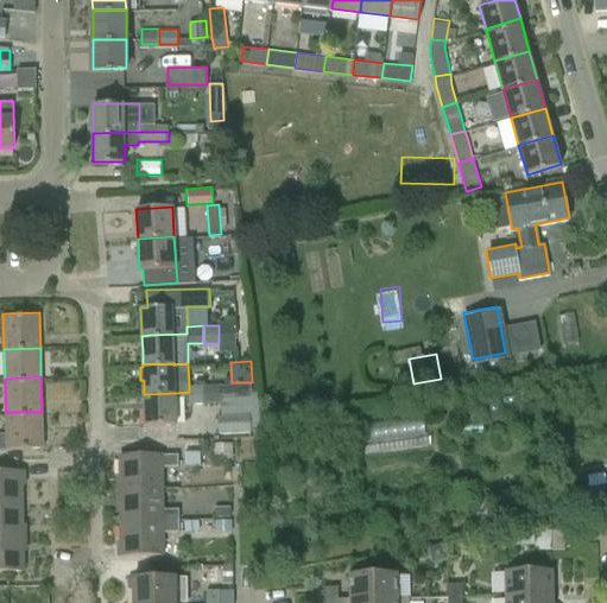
[(207,383),(189,385),(189,392),(190,401),(207,401),(207,383)]
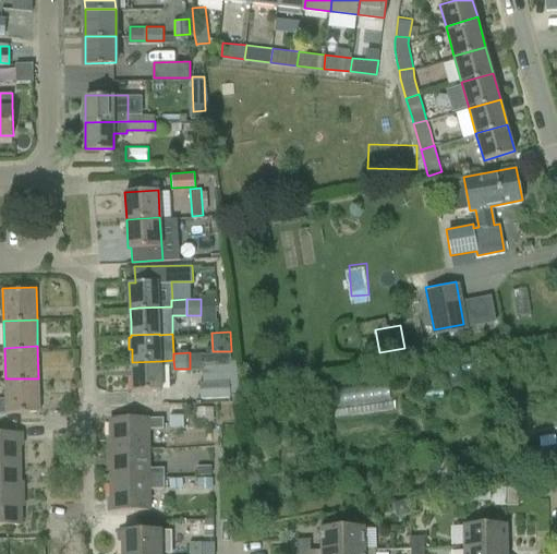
[(203,352),(190,352),(190,369),(203,368),(204,368),(203,352)]
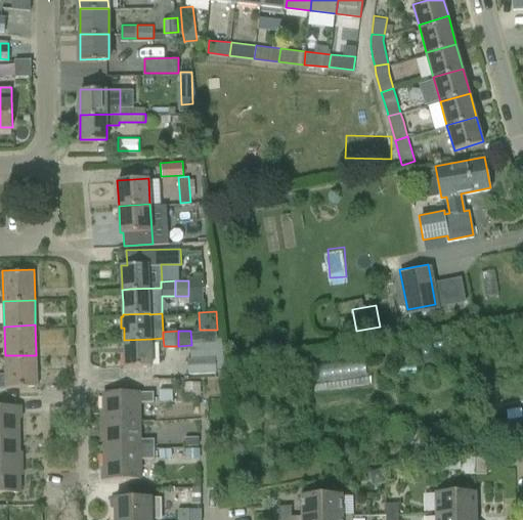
[(151,339),(124,340),(125,365),(151,364),(151,339)]
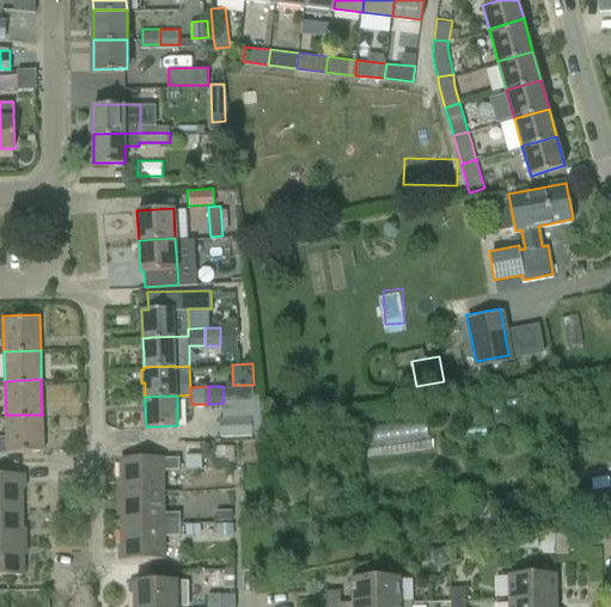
[(503,417),(507,408),(501,399),(492,400),(488,410),(493,417),(503,417)]
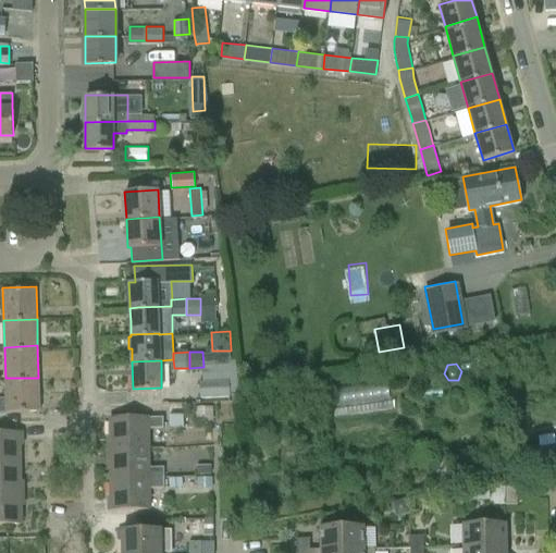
[(5,378),(7,410),(39,409),(38,378),(5,378)]
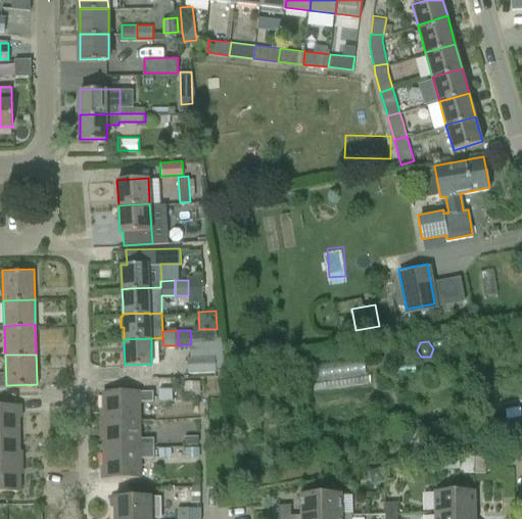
[(217,371),(216,355),(187,356),(188,373),(217,371)]
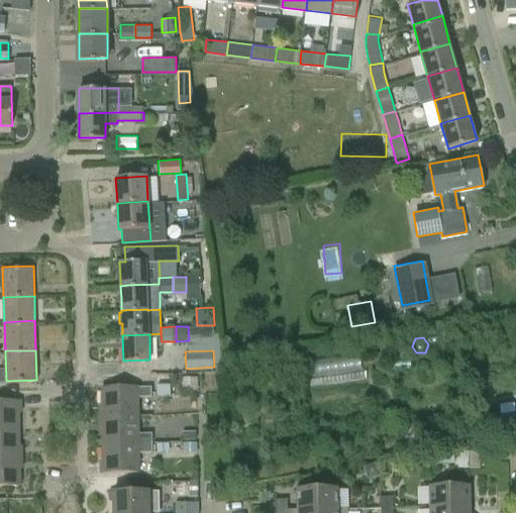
[(362,353),(310,355),(311,380),(363,378),(362,353)]
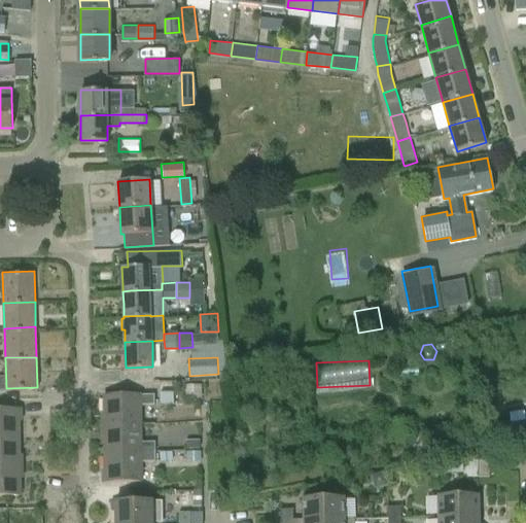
[(160,380),(160,388),(162,388),(162,402),(173,402),(173,388),(172,388),(172,380),(160,380)]
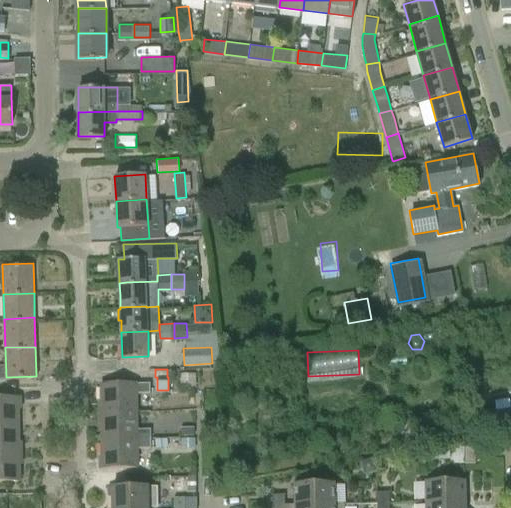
[(181,371),(181,384),(196,384),(196,371),(181,371)]
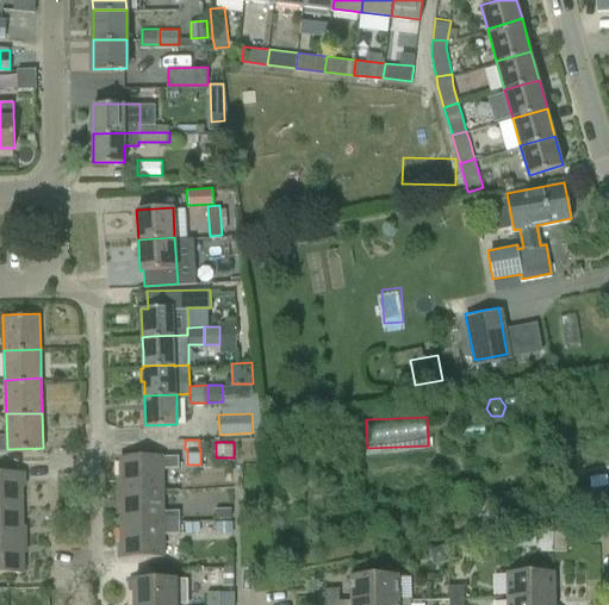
[(163,484),(163,466),(179,466),(179,454),(119,456),(119,485),(163,484)]
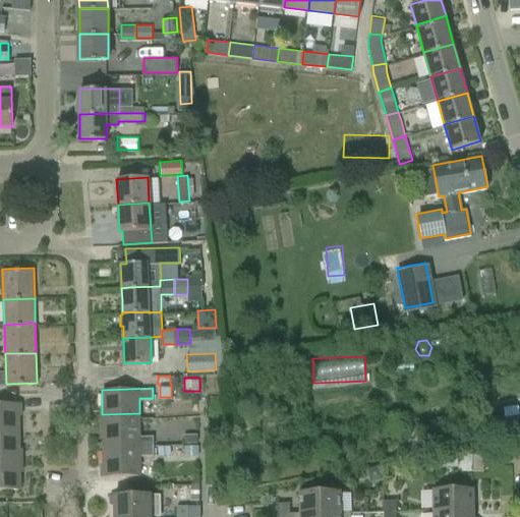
[(18,403),(0,402),(0,431),(19,431),(18,403)]
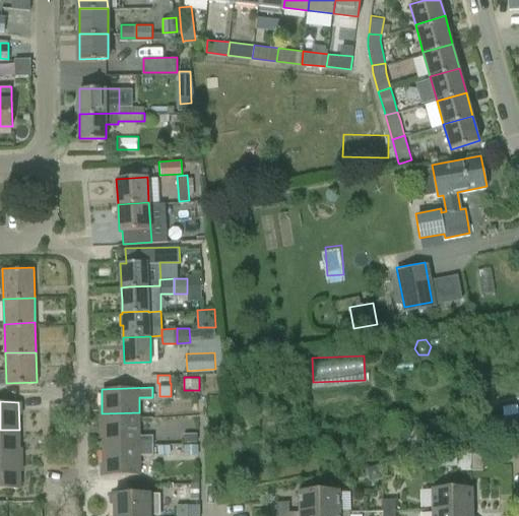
[(518,411),(500,414),(504,440),(518,437),(518,411)]
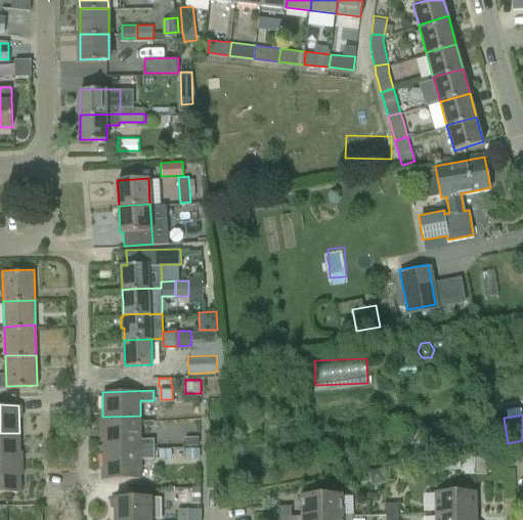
[(140,416),(102,417),(103,447),(155,447),(155,437),(141,437),(140,416)]
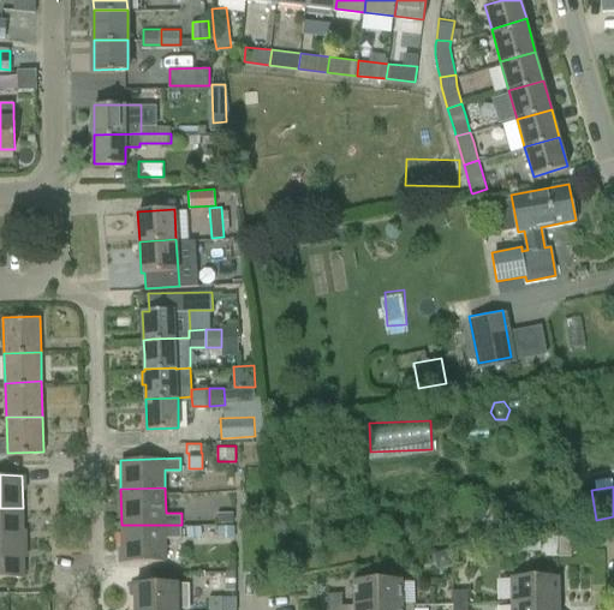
[(0,540),(24,540),(23,508),(0,508),(0,540)]
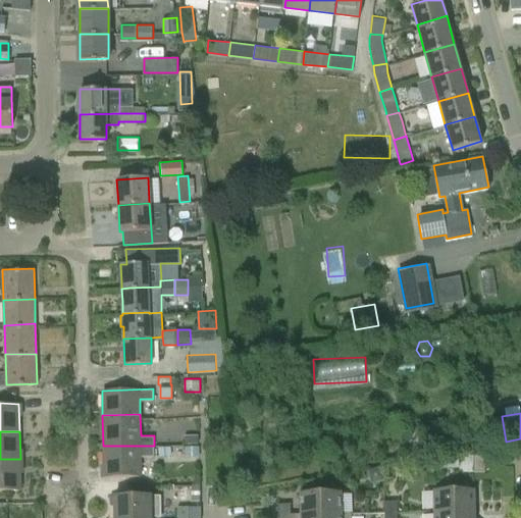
[(186,443),(198,443),(198,434),(186,434),(186,443)]
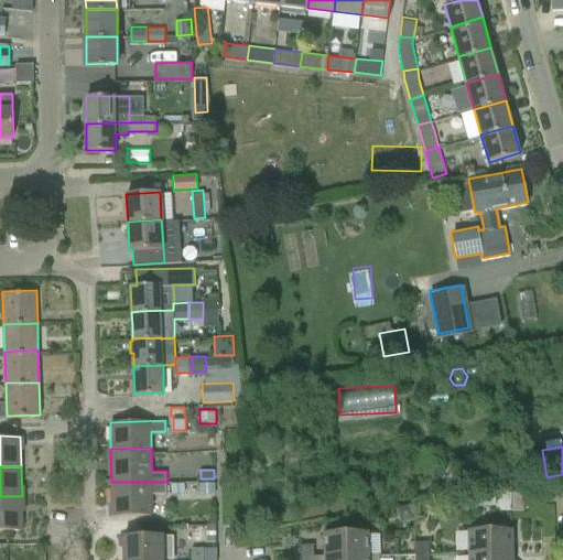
[(166,492),(166,482),(111,482),(112,514),(152,513),(152,492),(166,492)]
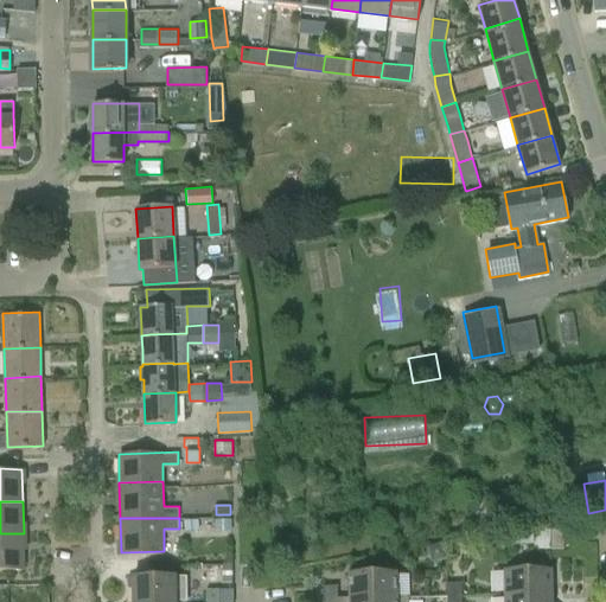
[(550,545),(550,546),(565,546),(565,527),(550,527),(550,526),(534,526),(534,546),(550,545)]
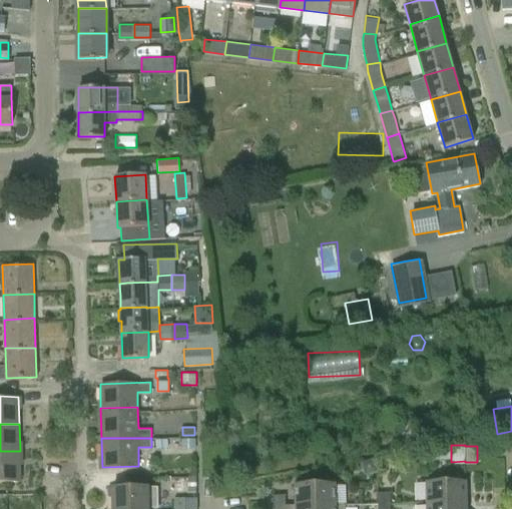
[(0,480),(20,480),(20,451),(0,451),(0,480)]
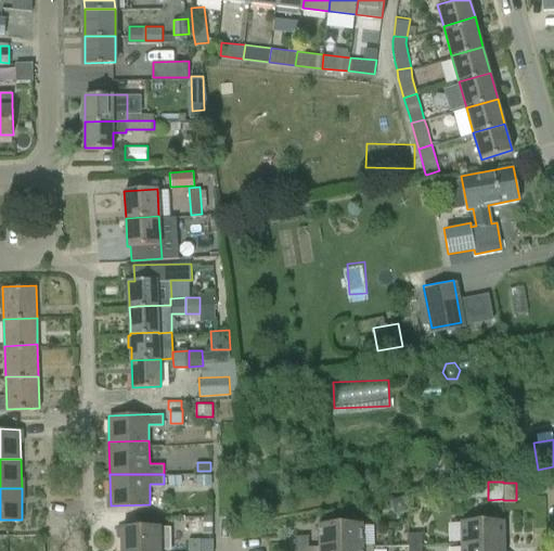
[(461,520),(461,541),(505,539),(504,519),(461,520)]
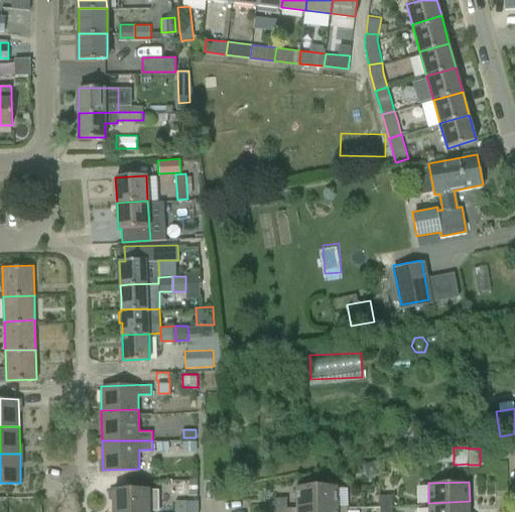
[(296,511),(337,511),(337,485),(296,486),(296,511)]
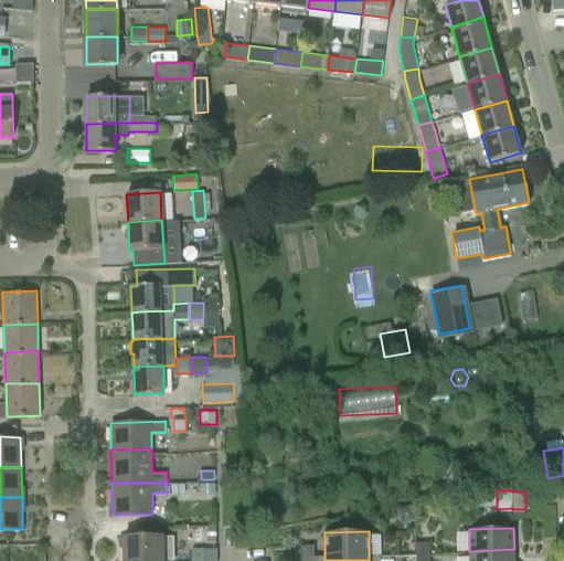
[(124,544),(124,560),(163,560),(163,536),(121,536),(121,544),(124,544)]
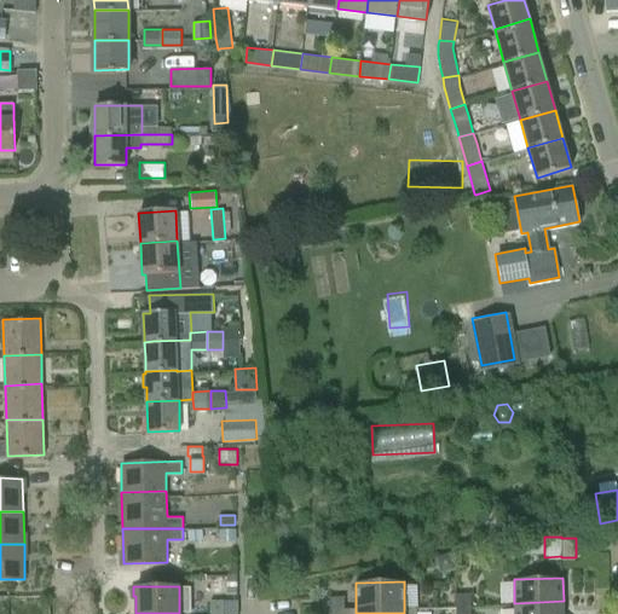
[(456,592),(456,606),(471,604),(471,592),(456,592)]
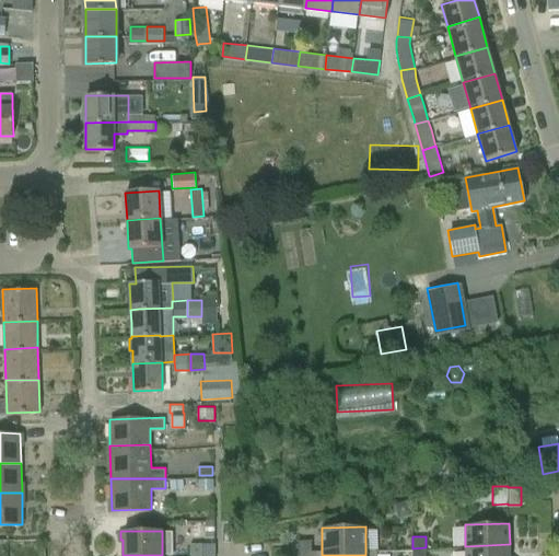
[(299,551),(312,551),(312,539),(298,539),(299,551)]
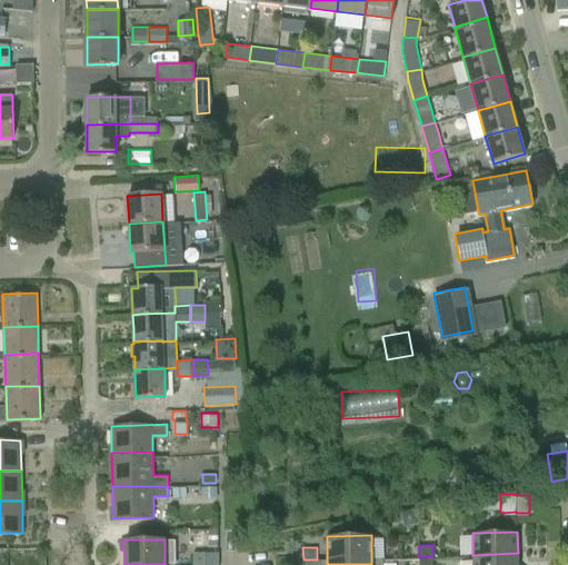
[(193,555),(193,564),(205,564),(205,551),(193,552),(193,555)]
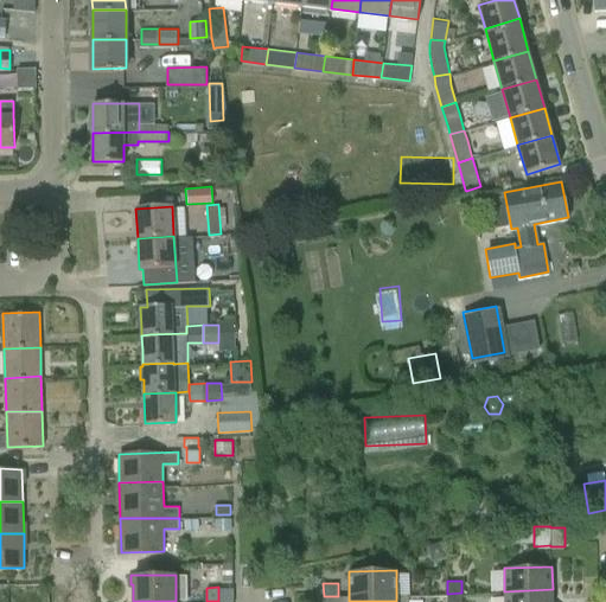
[(504,601),(552,601),(553,589),(504,591),(504,601)]
